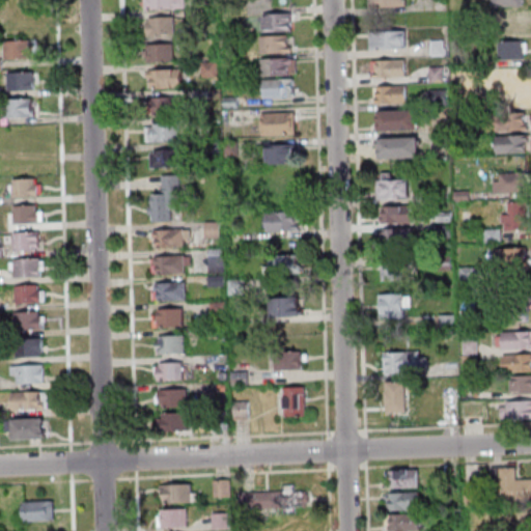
[(144,0),(144,9),(187,9),(186,0),(144,0)]
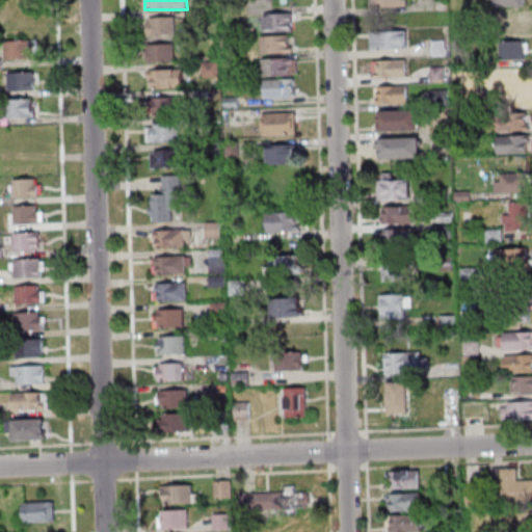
[(501,11),(501,30),(524,30),(524,11),(501,11)]
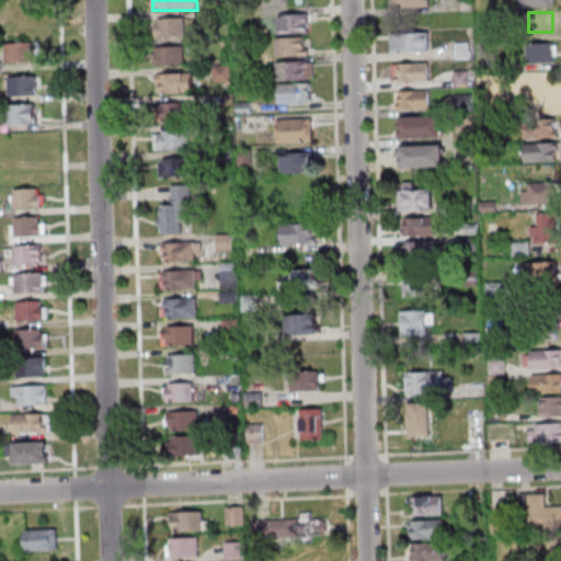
[(309,32),(309,14),(278,14),(278,32),(309,32)]
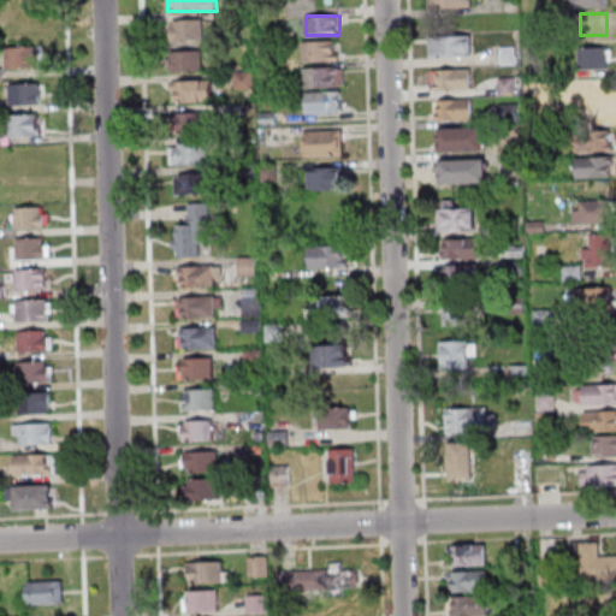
[(169,21),(169,41),(202,41),(202,21),(169,21)]
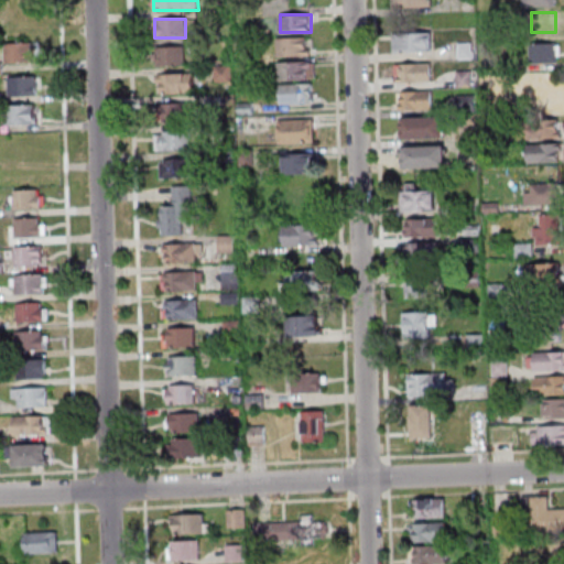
[(432,53),(432,33),(392,33),(392,53),(432,53)]
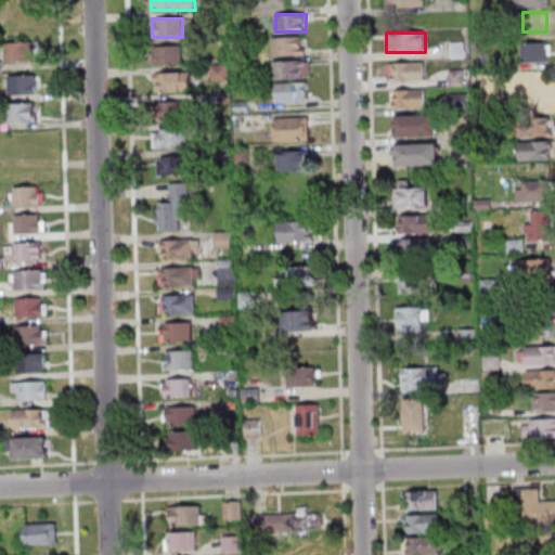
[(273,37),(273,55),(306,55),(306,37),(273,37)]
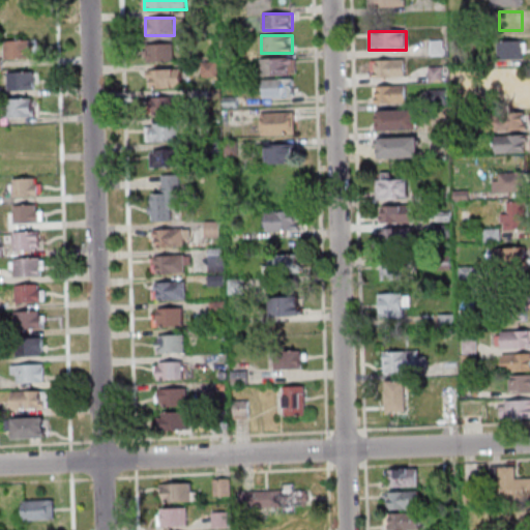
[(5,40),(5,60),(30,59),(30,40),(5,40)]
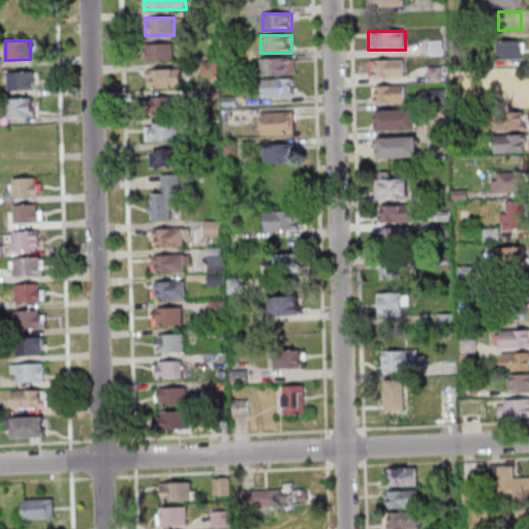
[(496,40),(496,60),(525,60),(525,40),(496,40)]
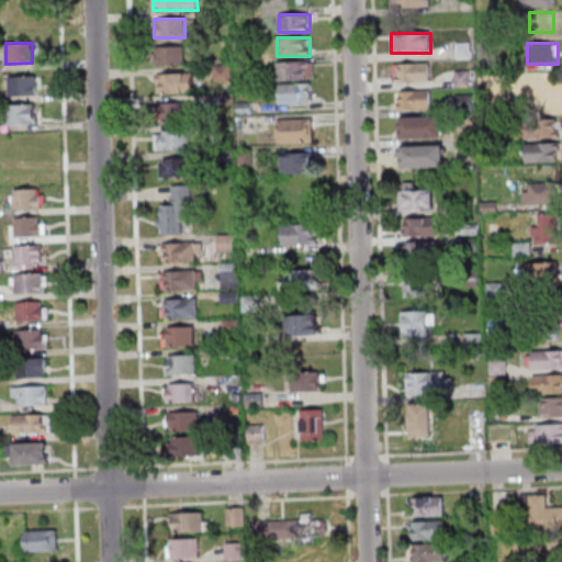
[(183,65),(183,46),(156,46),(156,65),(183,65)]
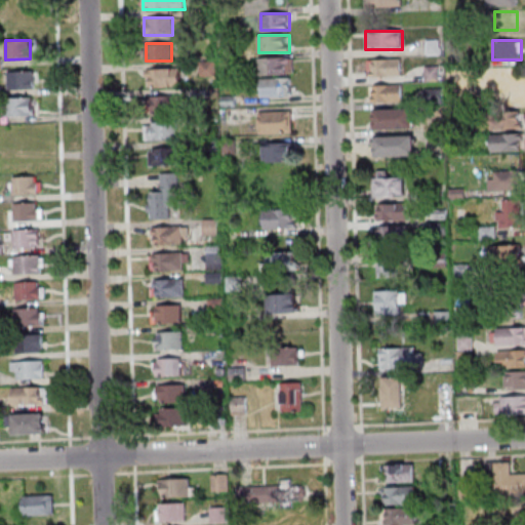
[(259,74),(292,74),(292,56),(259,56),(259,74)]
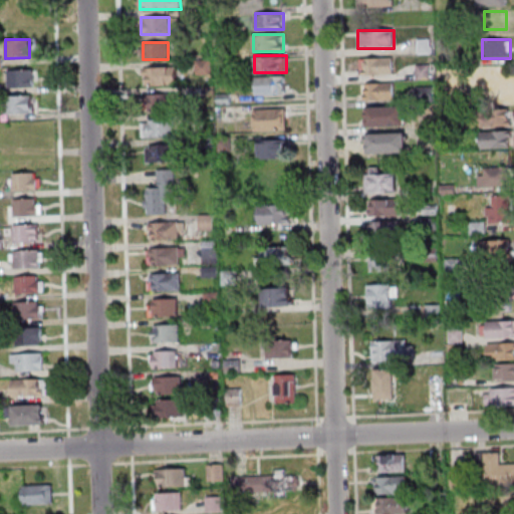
[(394,58),(360,58),(360,75),(394,75),(394,58)]
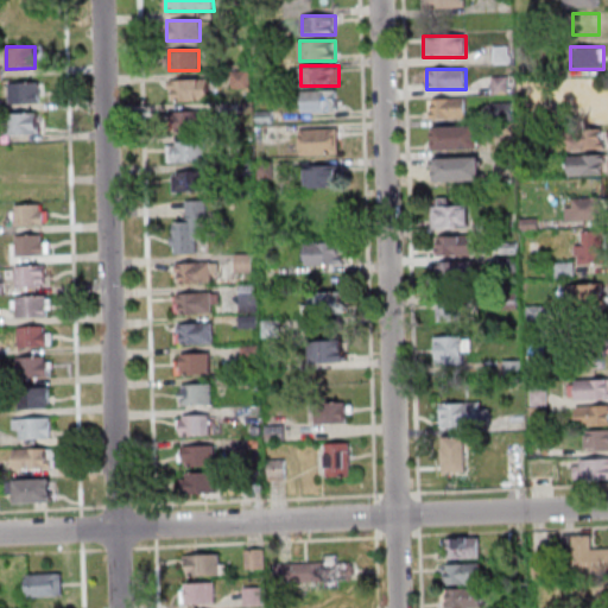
[(169,100),(208,100),(208,78),(169,78),(169,100)]
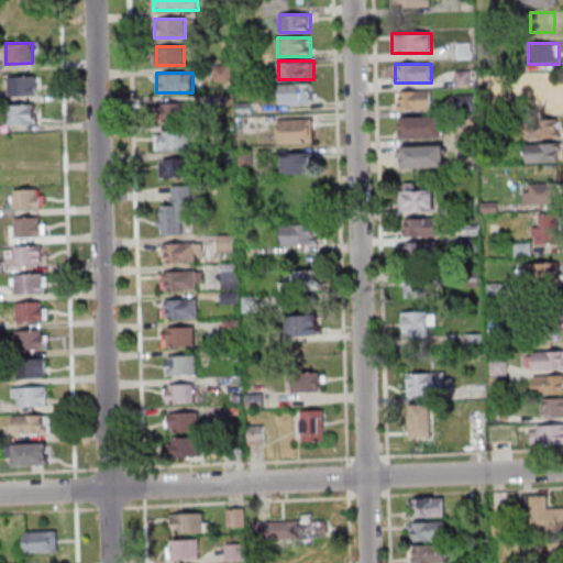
[(35,76),(9,76),(9,96),(35,96),(35,76)]
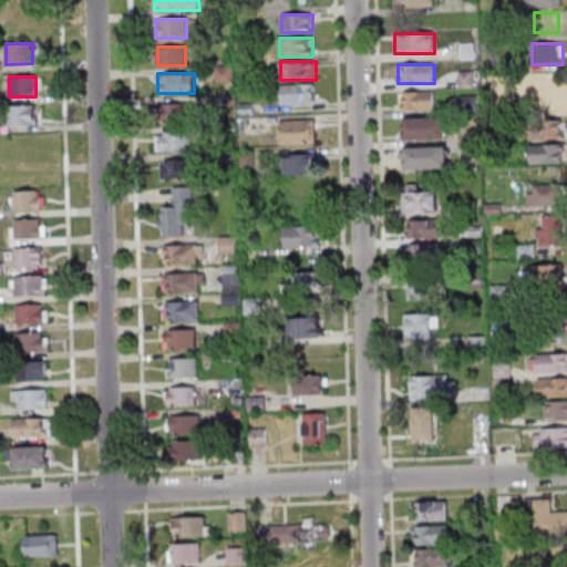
[(522,78),(522,99),(550,99),(550,90),(562,90),(562,78),(522,78)]
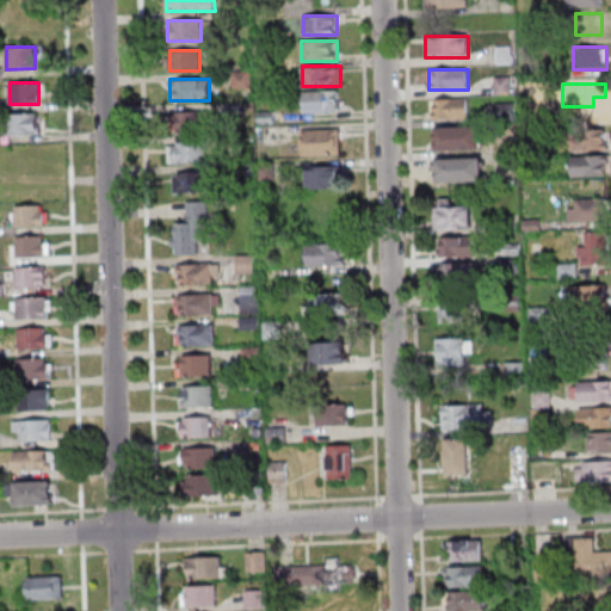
[(303,91),(303,113),(339,113),(339,91),(303,91)]
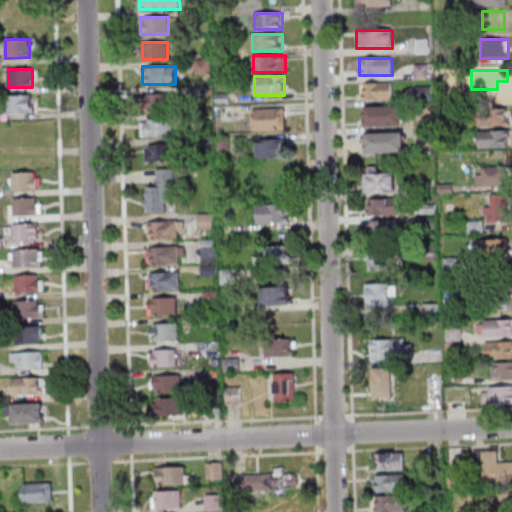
[(393,82),(361,82),(361,99),(393,99),(393,82)]
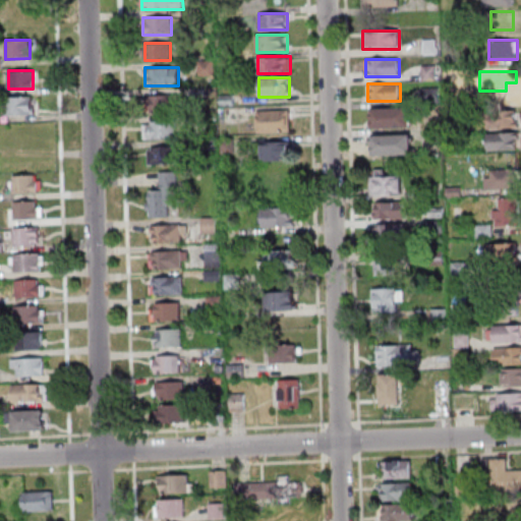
[(148,112),(175,112),(175,95),(148,95),(148,112)]
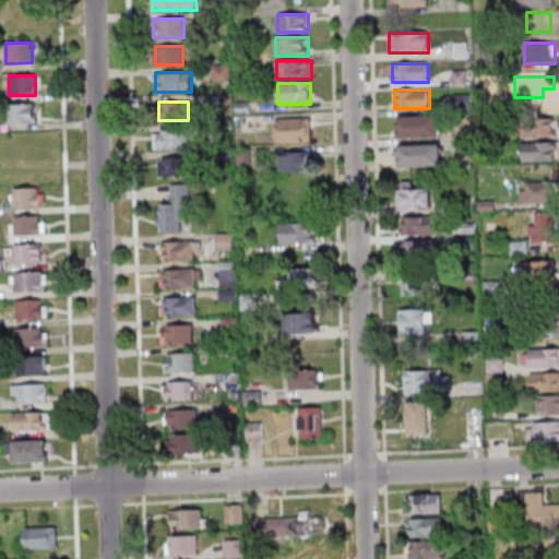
[(6,123),(35,123),(35,104),(6,104),(6,123)]
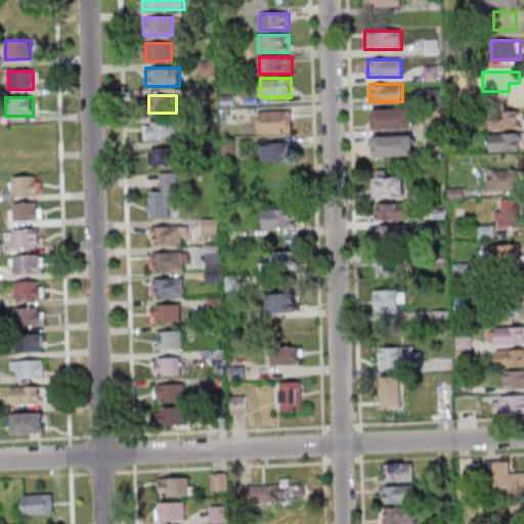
[(374,108),(374,128),(412,128),(412,108),(374,108)]
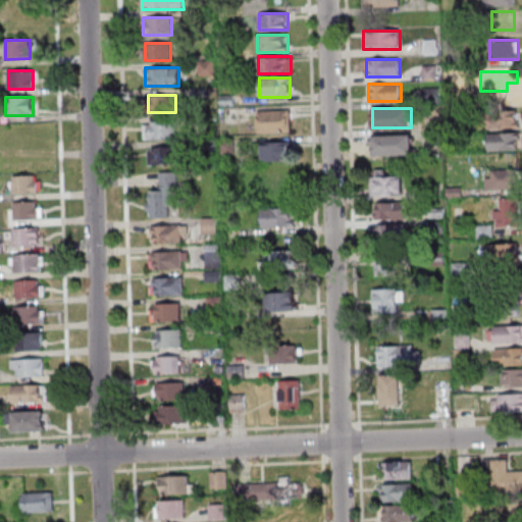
[(487,109),(487,129),(518,129),(518,109),(487,109)]
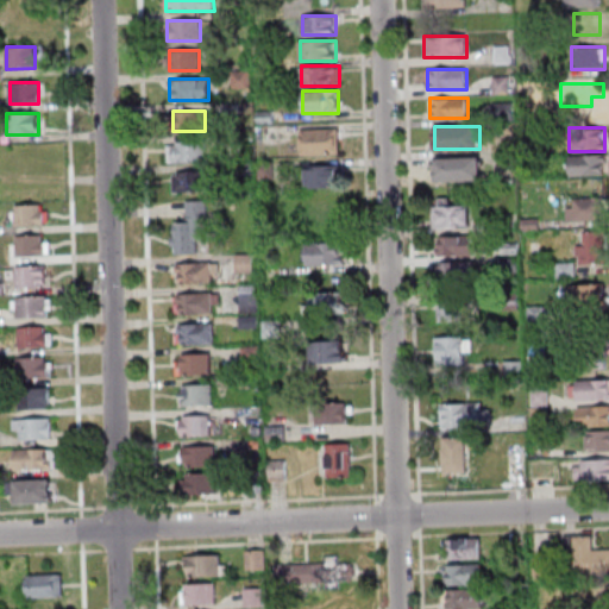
[(302,154),(339,154),(339,129),(302,129),(302,154)]
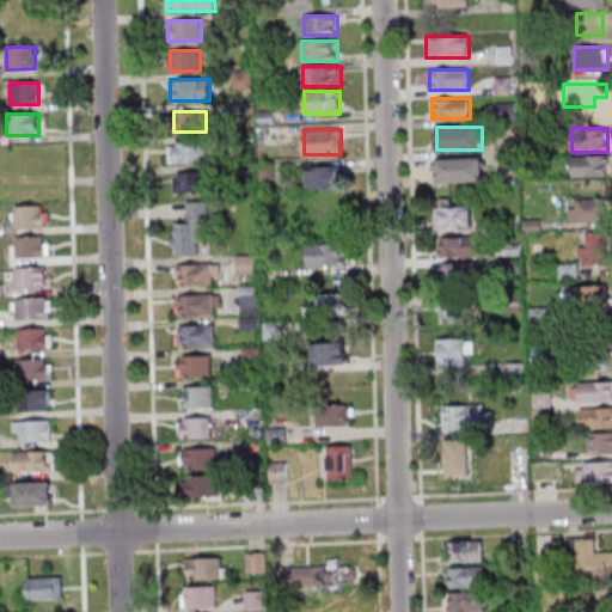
[(206,164),(206,142),(170,142),(170,164),(206,164)]
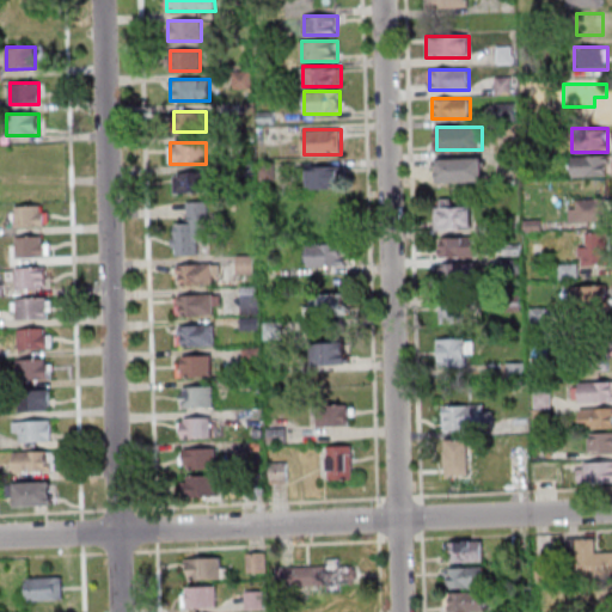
[(436,182),(484,182),(484,158),(436,158),(436,182)]
